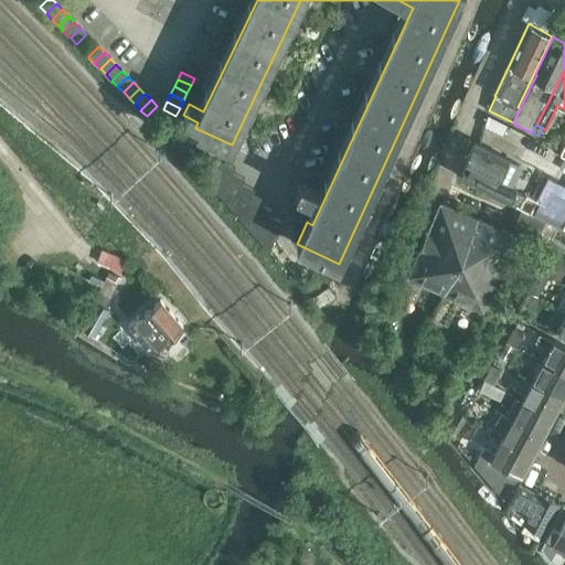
[(464,167),(459,177),(518,206),(524,193),(514,188),(510,185),(521,164),(472,141),(460,166),(464,167)]
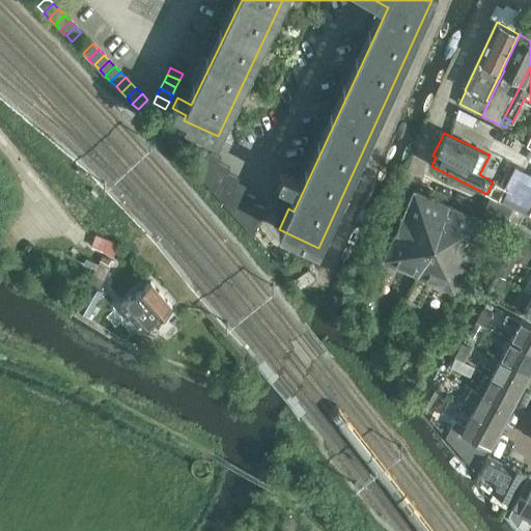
[(198,174),(207,185),(218,163),(221,158),(208,152),(198,174)]
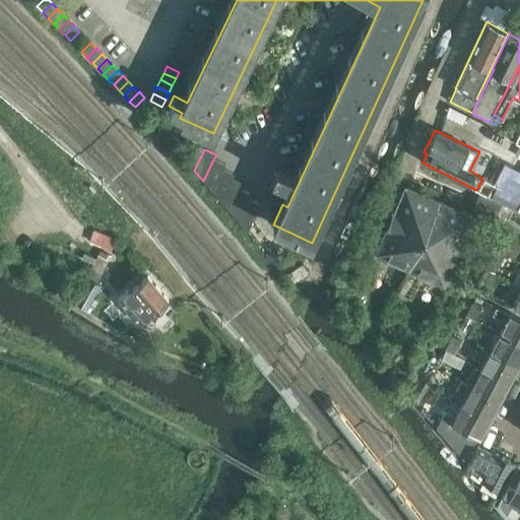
[(203,181),(211,191),(212,191),(222,170),(224,165),(213,159),(203,181)]
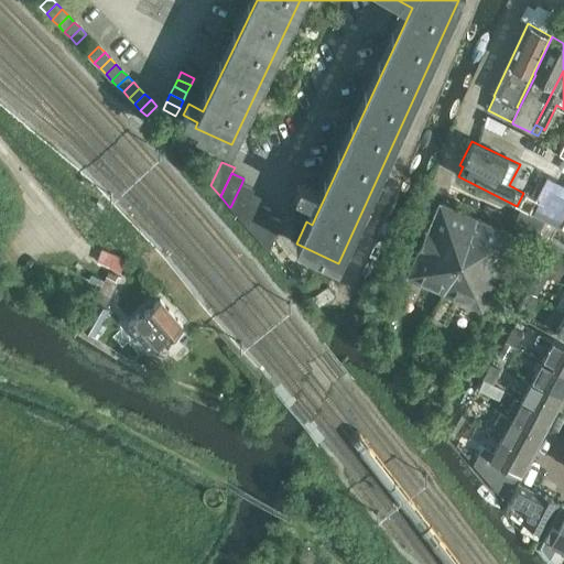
[(314,188),(300,182),(295,193),(308,199),(314,188)]
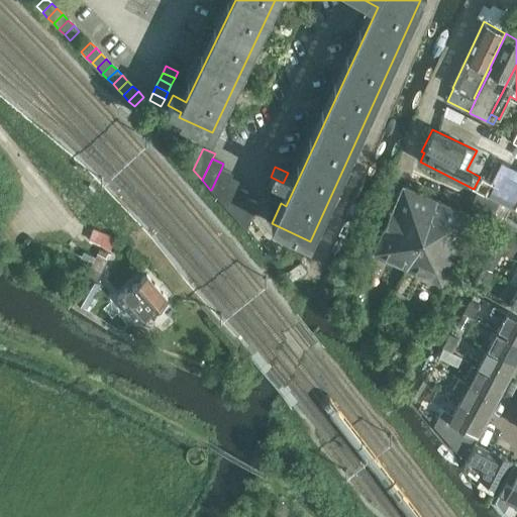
[(211,190),(219,199),(220,200),(230,179),(232,174),(221,169),(211,190)]
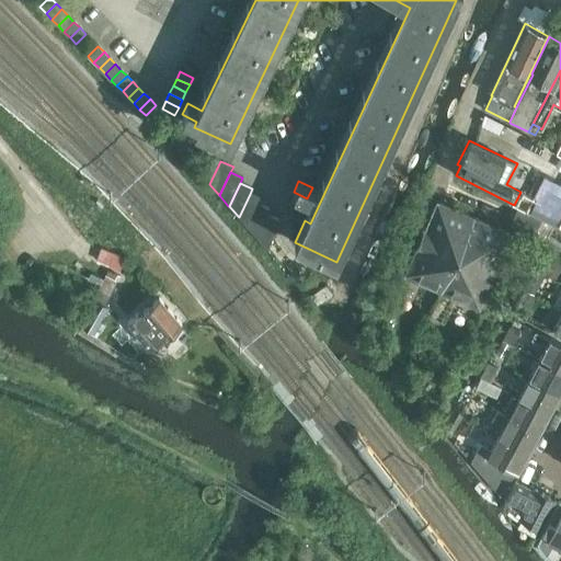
[(239,217),(248,227),(248,228),(259,204),(262,199),(250,194),(239,217)]
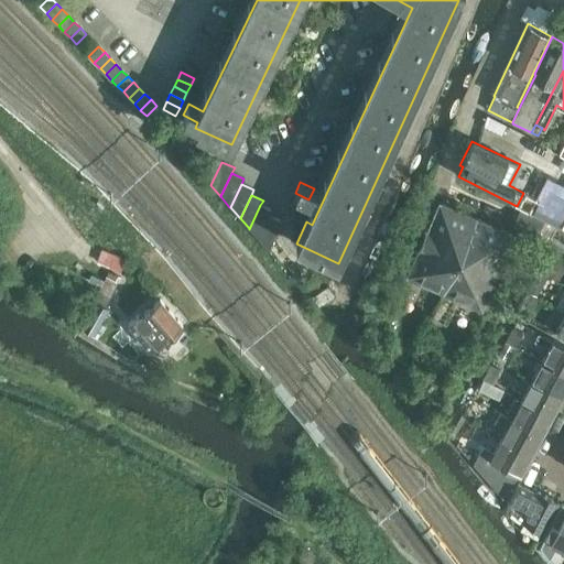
[(405,279),(479,311),(511,236),(437,204),(425,230),(424,229),(412,257),(414,257),(405,279)]
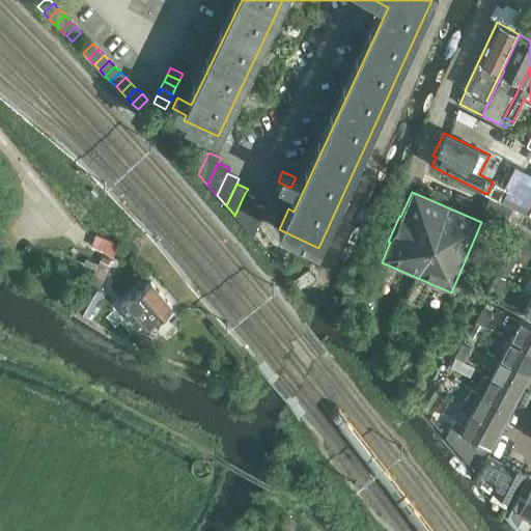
[(477,217),(499,228),(509,211),(487,198),(477,217)]
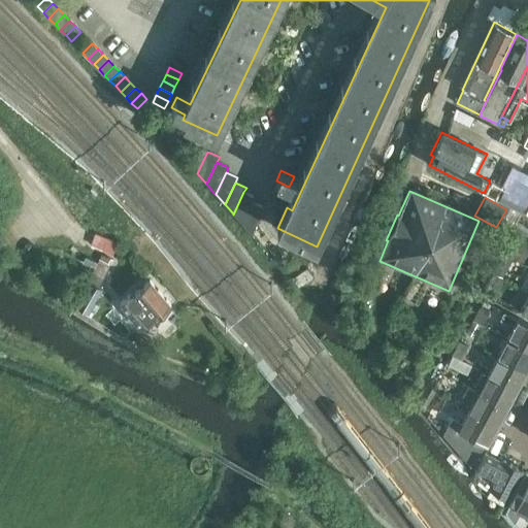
[(95,233),(91,243),(112,253),(117,242),(95,233)]
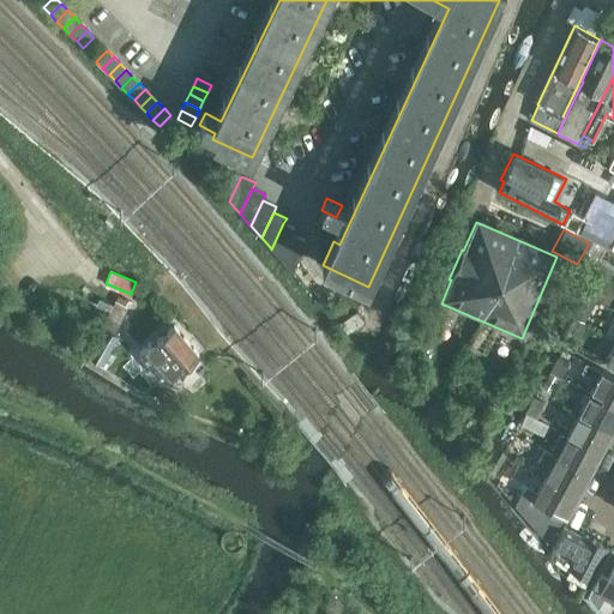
[(100,295),(95,305),(106,309),(110,300),(100,295)]
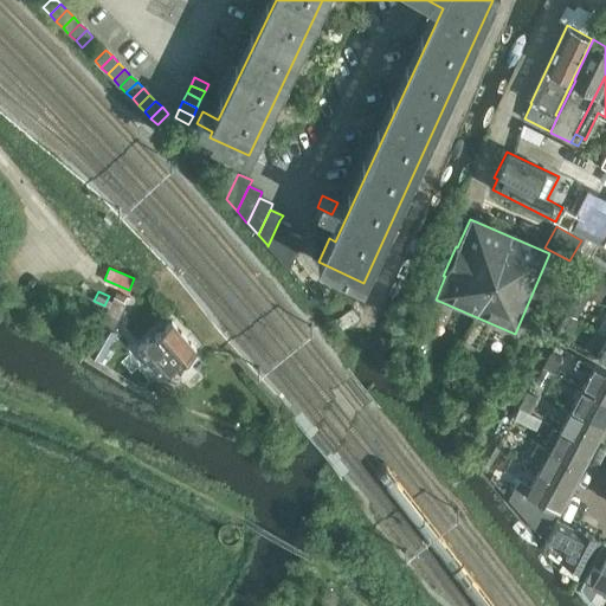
[(129,298),(116,292),(86,350),(101,359),(117,331),(114,329),(129,298)]
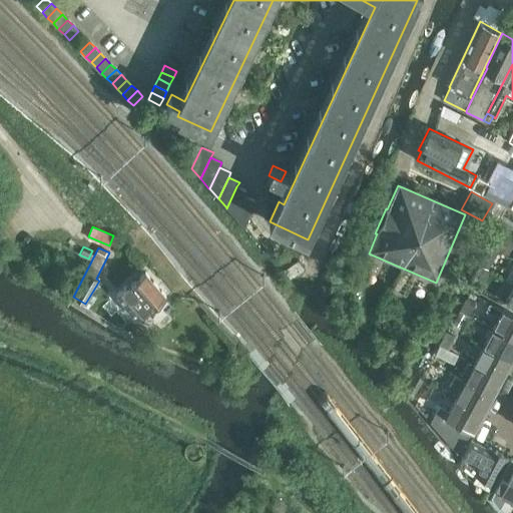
[(165,296),(145,273),(130,286),(128,283),(116,294),(136,318),(149,308),(150,309),(165,296)]
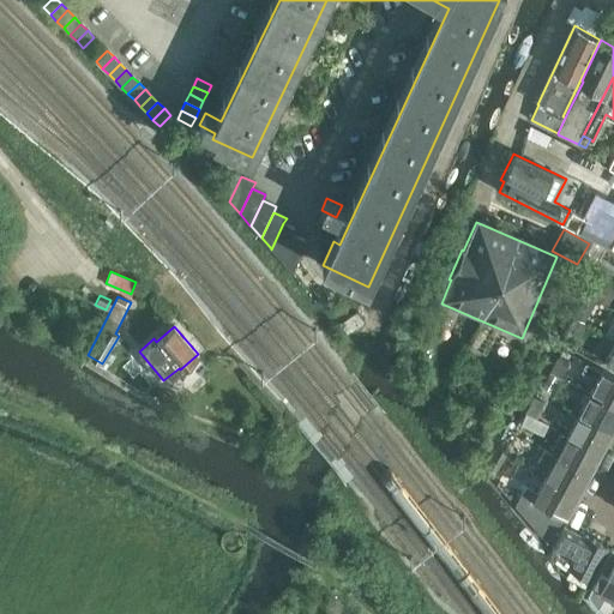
[(558,357),(551,372),(560,377),(567,362),(558,357)]
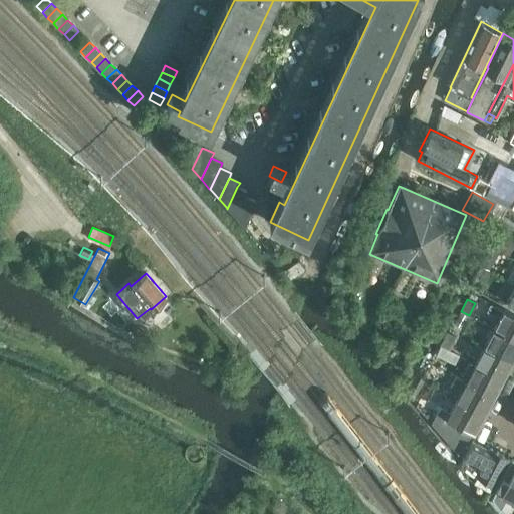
[(500,317),(494,328),(513,338),(513,315),(490,303),(486,310),(500,317)]
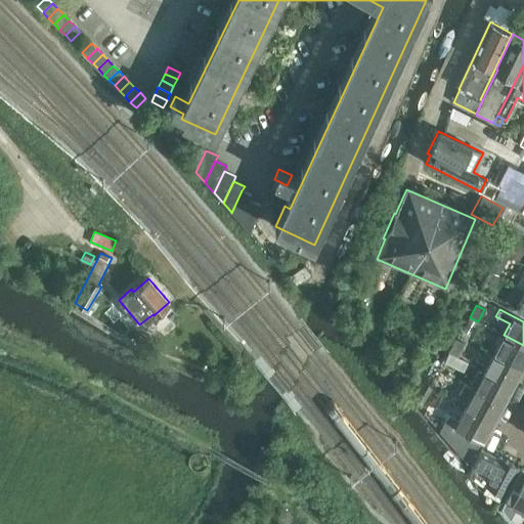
[(478,321),(470,317),(463,330),(472,334),(478,321)]
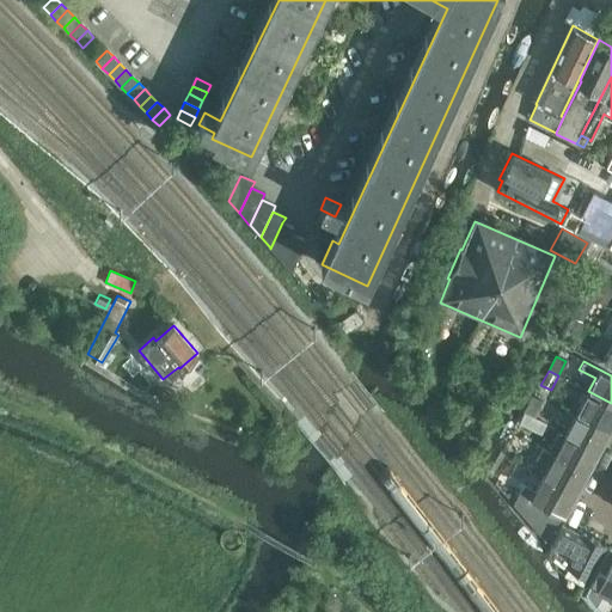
[(611,403),(588,391),(576,412),(610,430),(611,424),(611,403)]
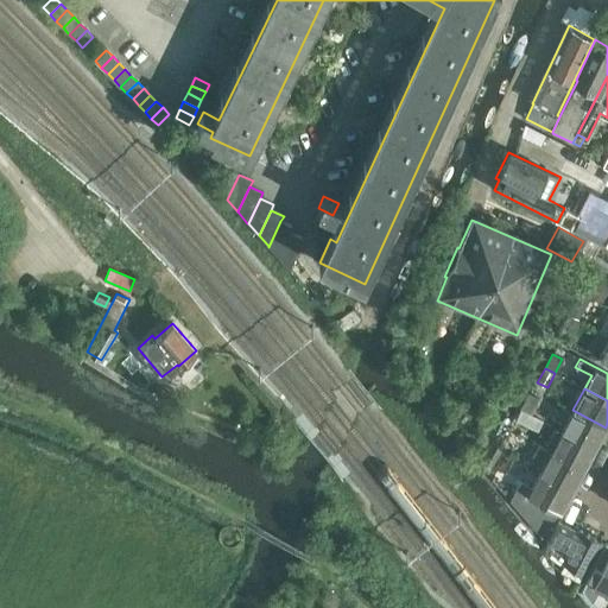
[(529,392),(520,410),(531,415),(539,397),(529,392)]
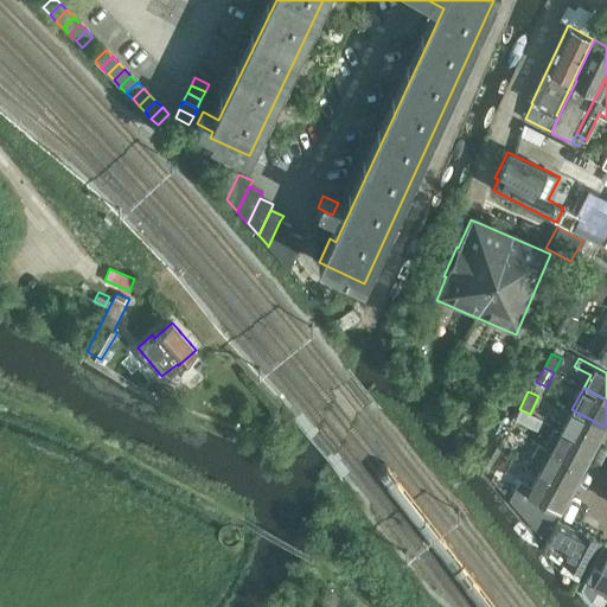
[(515,420),(528,426),(534,415),(530,414),(519,409),(515,420)]
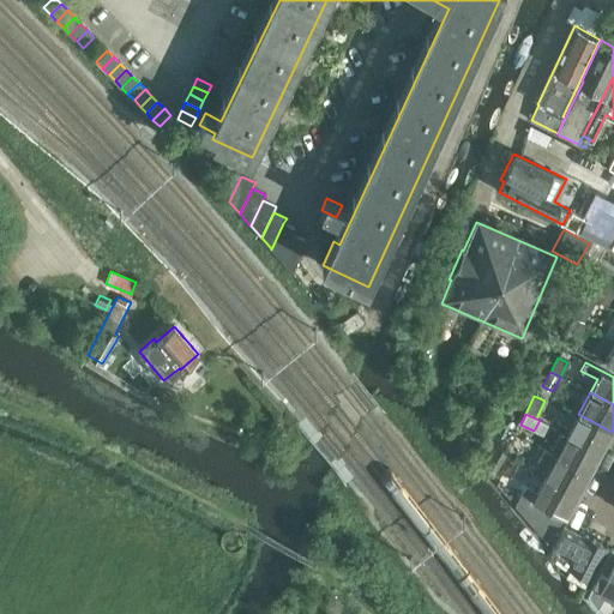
[(578,414),(567,435),(600,453),(612,432),(578,414)]
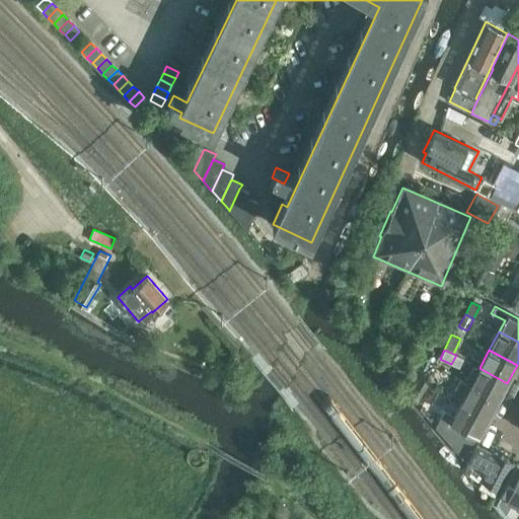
[(456,355),(451,364),(459,368),(463,358),(456,355)]
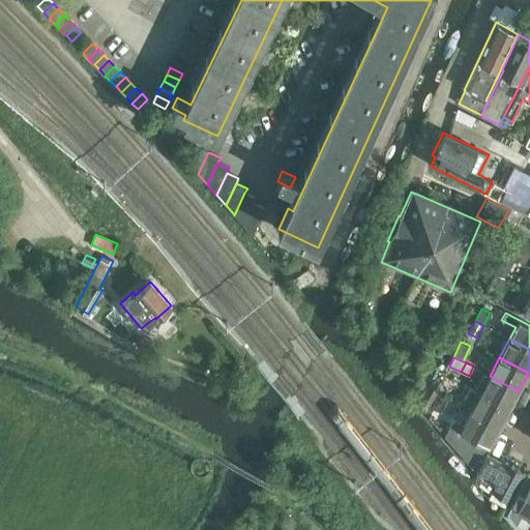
[(483,374),(474,392),(508,410),(518,391),(490,376),(483,374)]
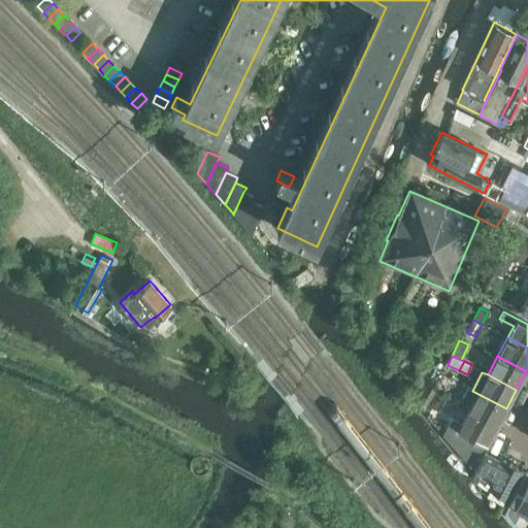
[(473,402),(467,413),(496,428),(506,408),(472,391),(466,388),(462,396),(473,402)]
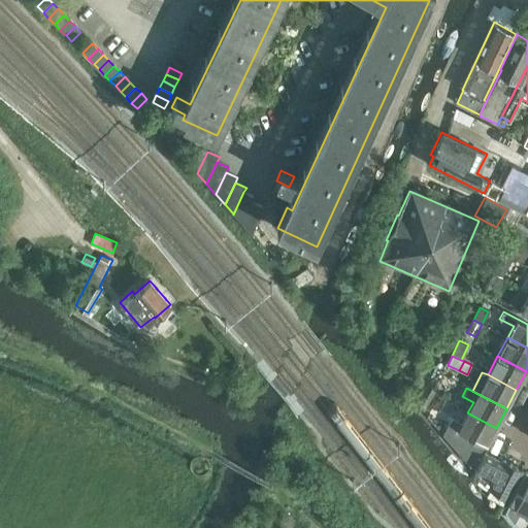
[(496,428),(467,413),(461,424),(451,419),(442,435),(469,465),(484,446),(486,447),(496,428)]
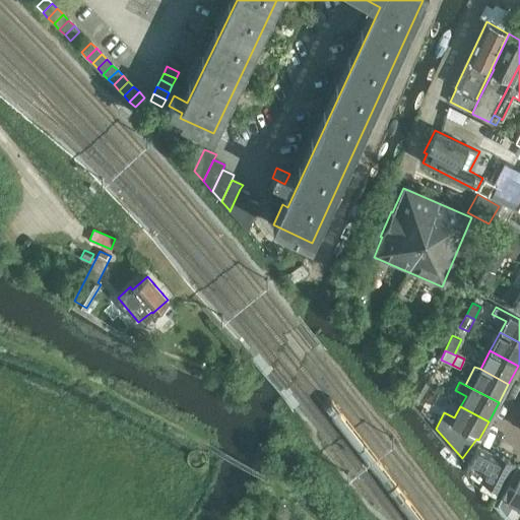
[(477,446),(465,467),(480,479),(495,455),(477,446)]
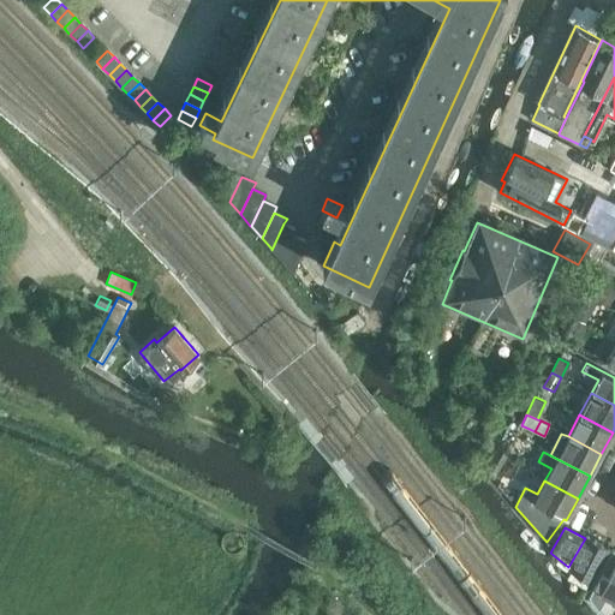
[(585,538),(568,567),(591,579),(608,548),(585,536),(585,538)]
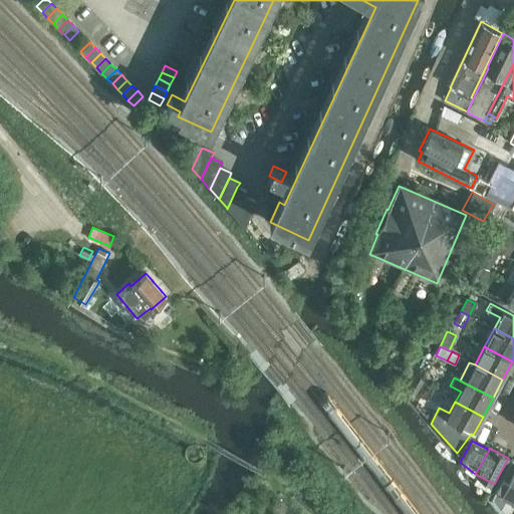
[(505,497),(513,501),(513,461),(511,460),(499,483),(500,484),(493,499),(499,508),(505,497)]
